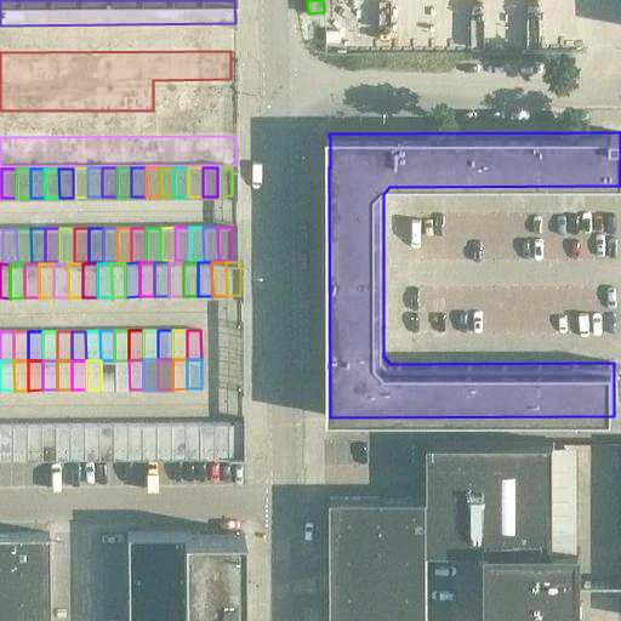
[(114,360),(101,360),(101,389),(115,389),(114,360)]
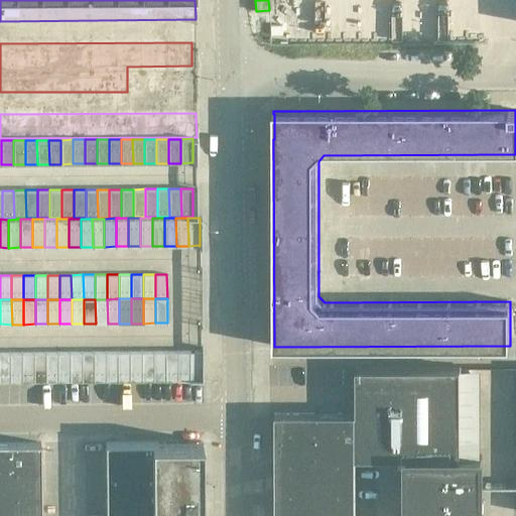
[(107,299),(95,299),(96,324),(108,324),(107,299)]
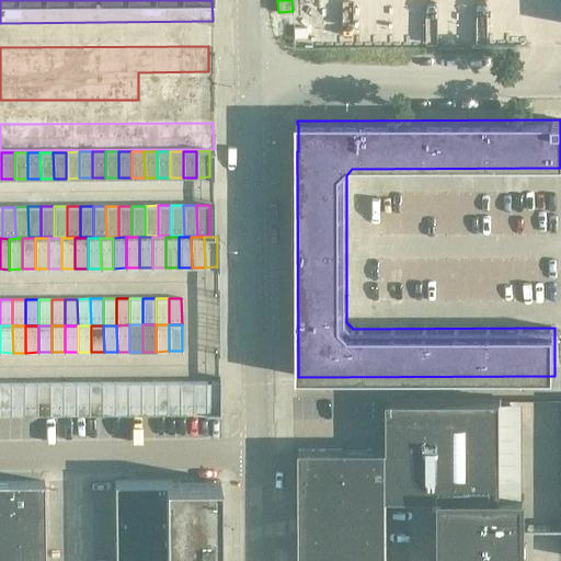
[(102,412),(101,381),(88,382),(89,413),(102,412)]
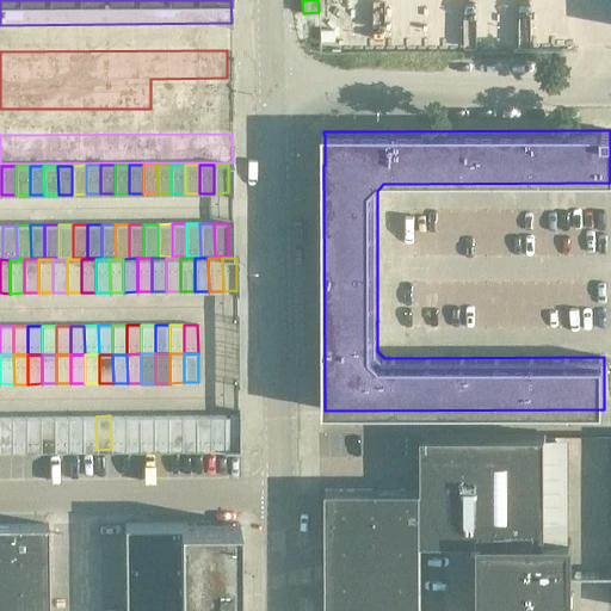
[(124,449),(124,415),(110,415),(111,449),(124,449)]
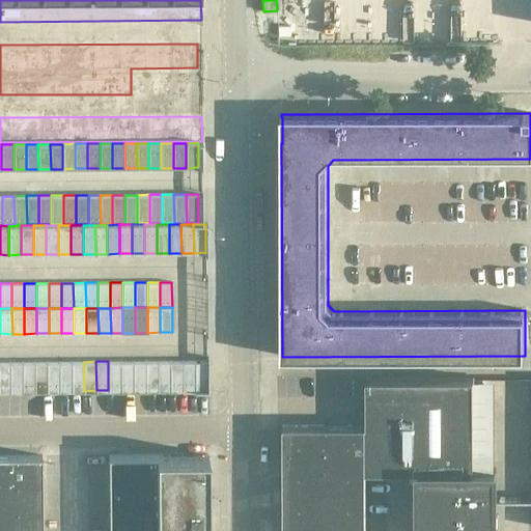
[(120,390),(120,361),(108,361),(108,390),(120,390)]
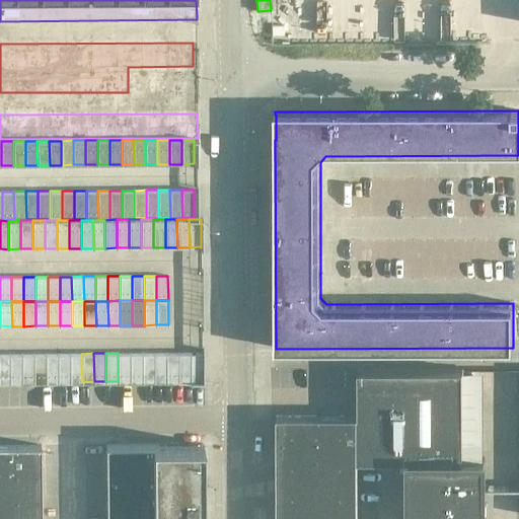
[(130,381),(130,353),(118,353),(118,381),(130,381)]
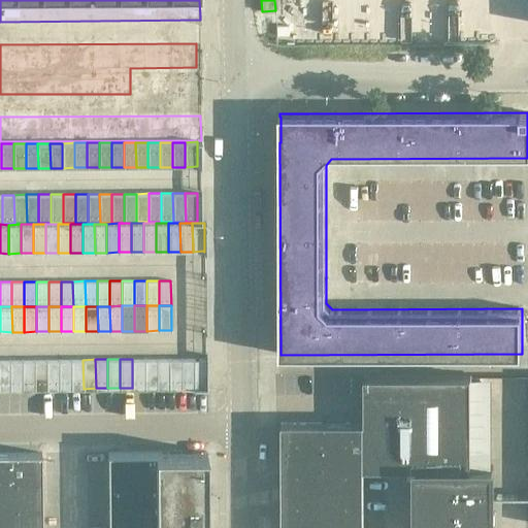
[(144,388),(144,359),(132,359),(132,388),(144,388)]
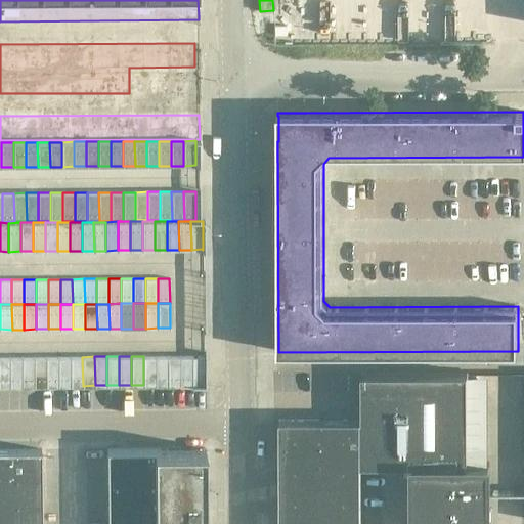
[(156,385),(156,356),(143,356),(143,385),(156,385)]
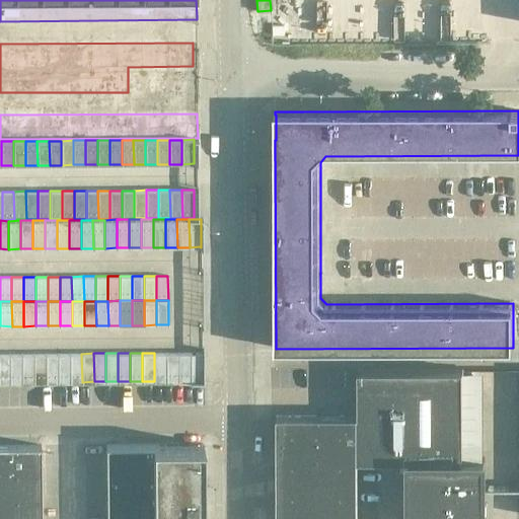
[(166,381),(166,353),(154,353),(154,381),(166,381)]
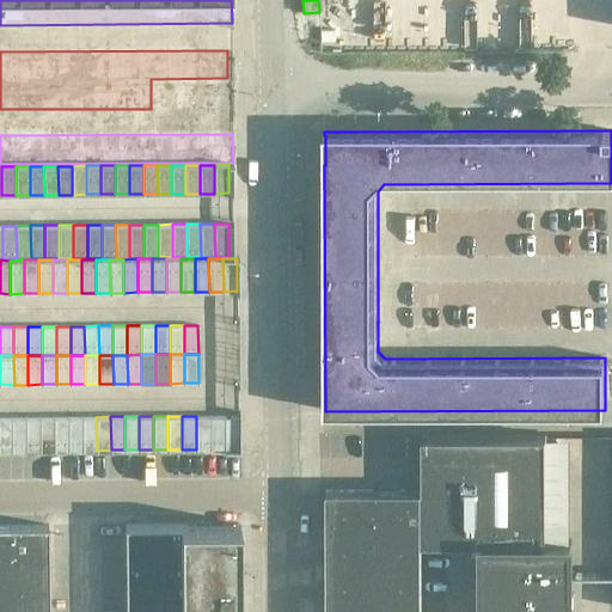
[(210,450),(209,416),(196,416),(196,450),(210,450)]
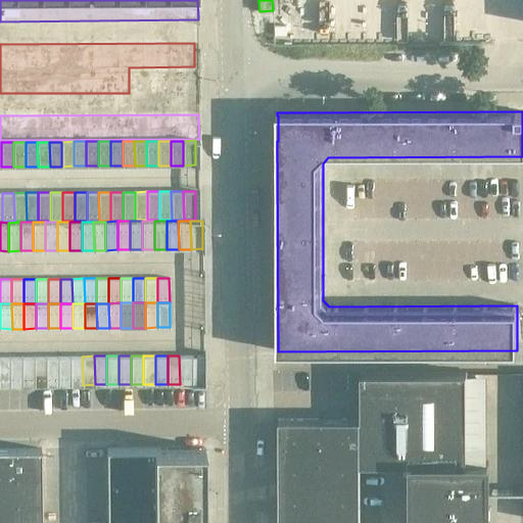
[(192,384),(191,355),(179,355),(180,384),(192,384)]
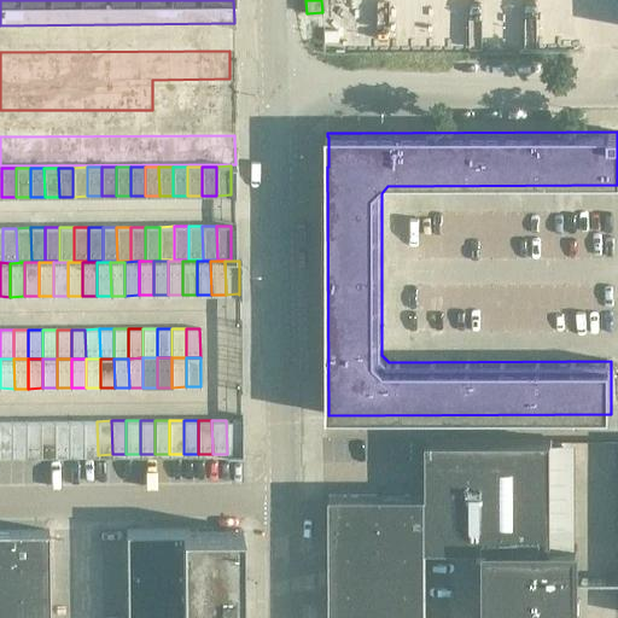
[(240,454),(240,420),(239,420),(226,420),(227,454),(240,454)]
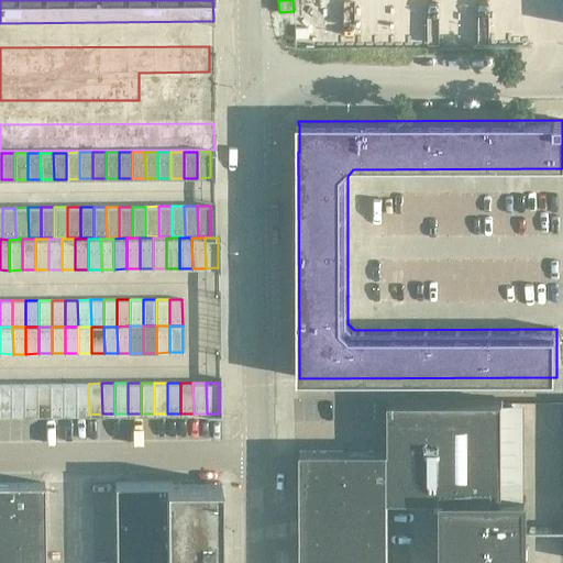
[(0,415),(10,415),(10,384),(0,384),(0,415)]
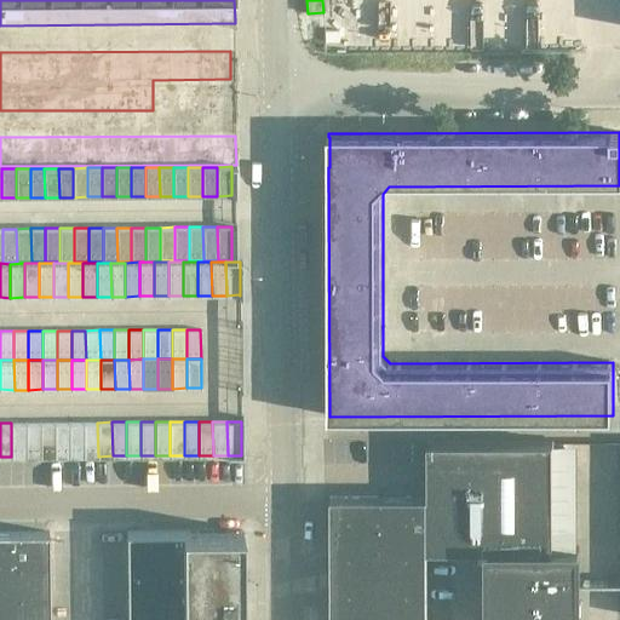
[(26,457),(26,423),(11,423),(11,457),(26,457)]
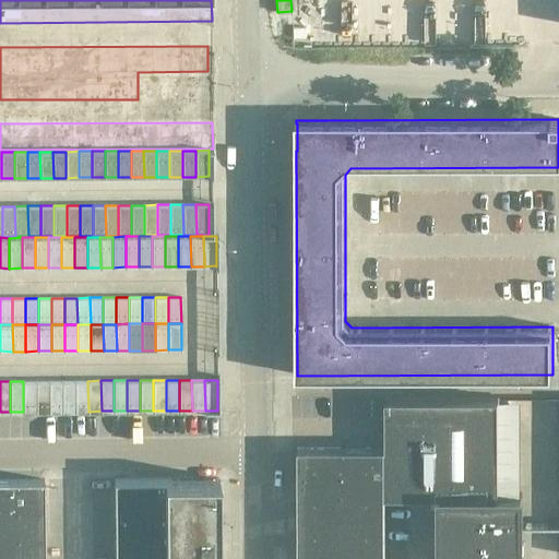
[(36,412),(36,381),(23,381),(23,412),(36,412)]
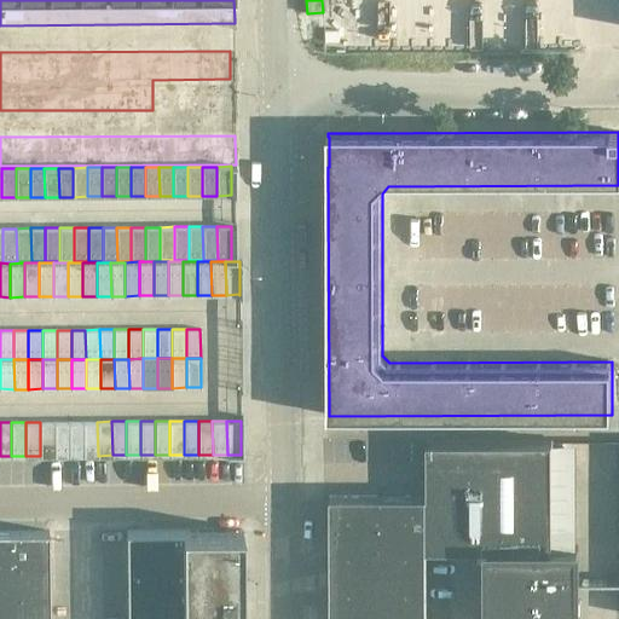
[(55,456),(55,422),(40,422),(40,456),(55,456)]
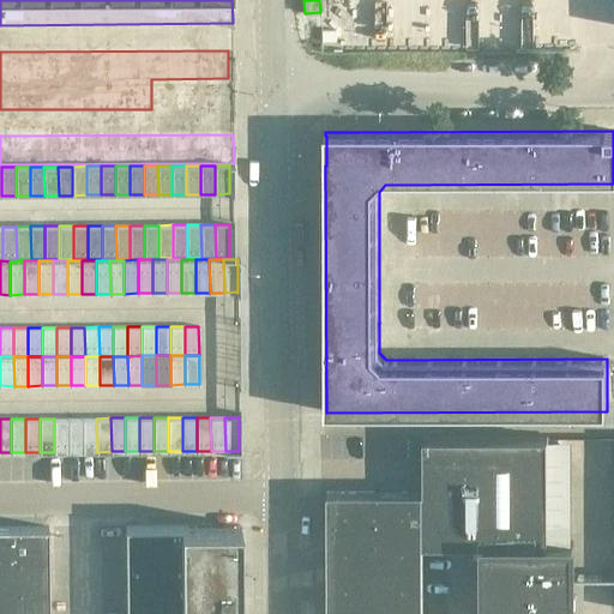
[(68,452),(68,419),(54,419),(54,452),(68,452)]
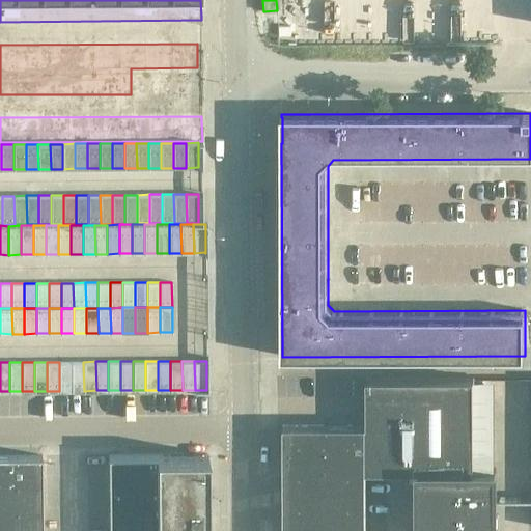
[(72,391),(72,362),(59,362),(59,391),(72,391)]
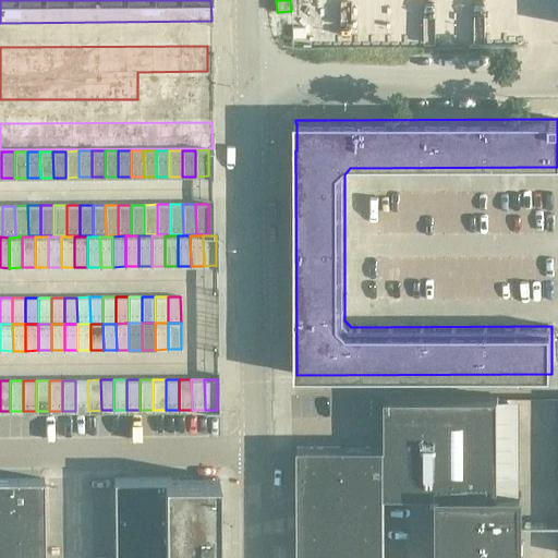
[(88,411),(87,380),(75,380),(75,411),(88,411)]
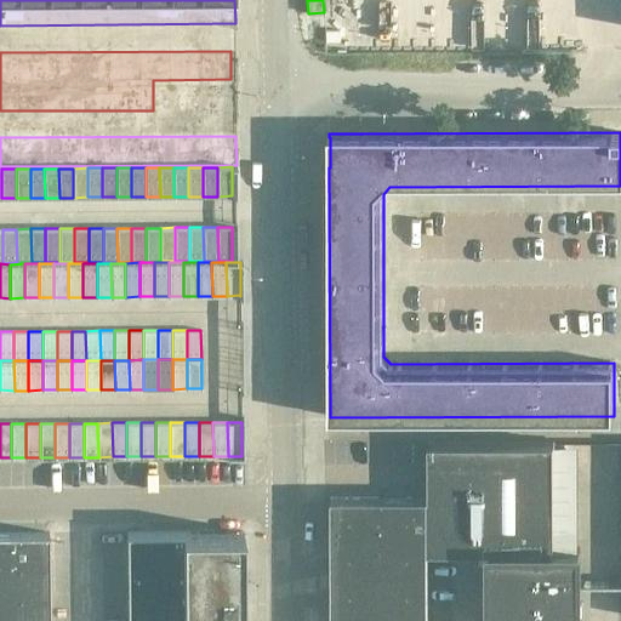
[(427,443),(427,497),(428,497),(429,550),(490,550),(554,550),(553,442),(427,443)]
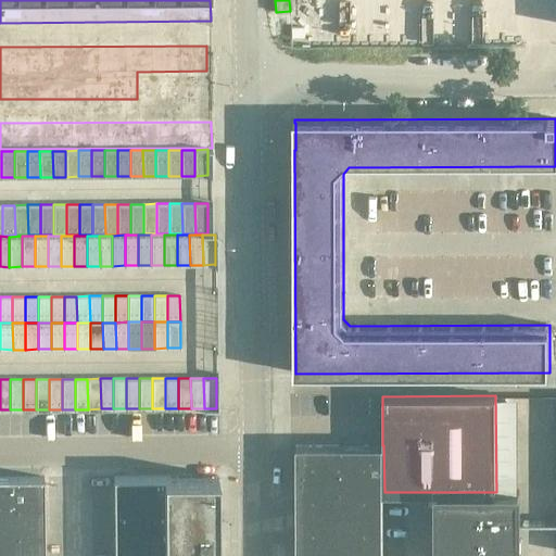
[(383,445),(382,445),(297,445),(297,555),(383,555),(384,492),(383,445)]
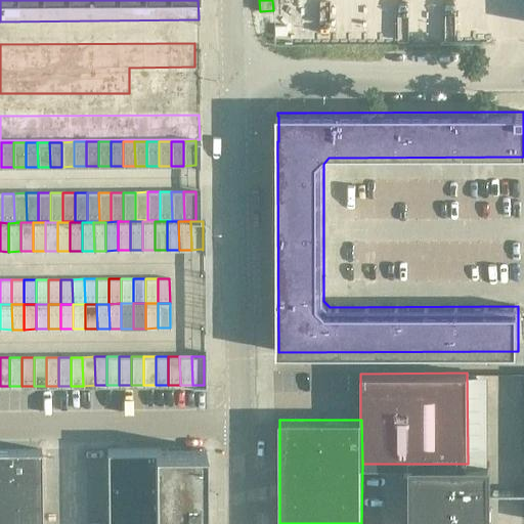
[(207,523),(206,449),(107,449),(107,523),(207,523)]
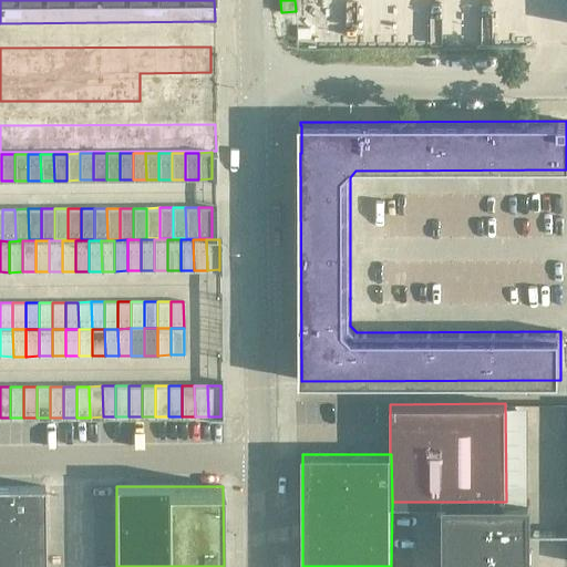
[(45,487),(0,487),(0,513),(47,513),(45,487)]
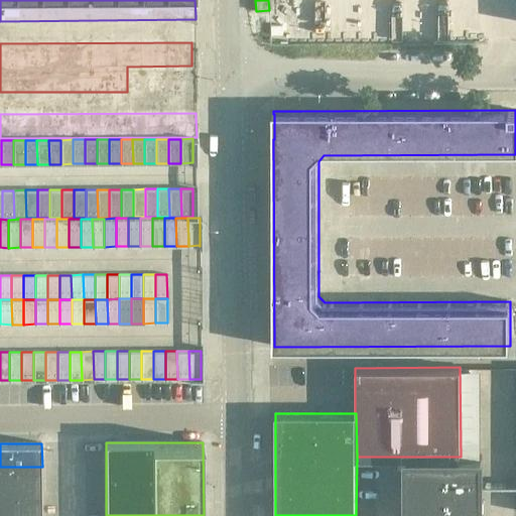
[(461,457),(407,457),(406,515),(481,515),(481,457),(461,457)]
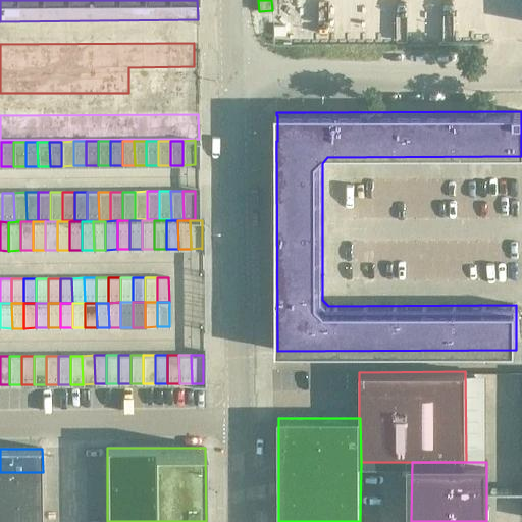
[(43,472),(0,472),(0,498),(43,498),(43,472)]
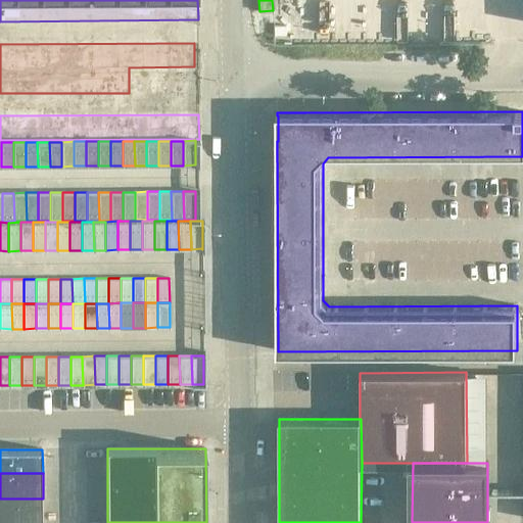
[(43,522),(43,498),(0,498),(0,522),(43,522)]
